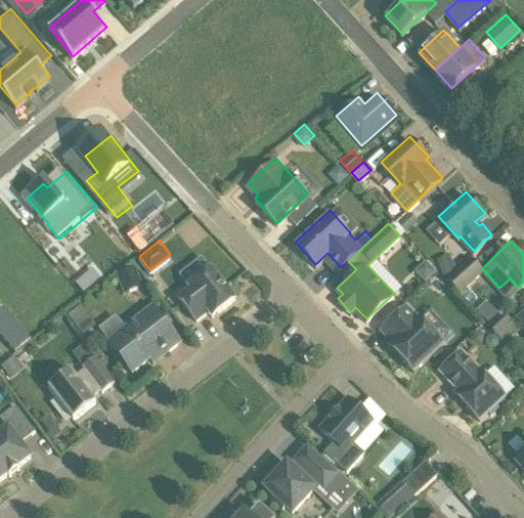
[(451,254),(437,260),(442,270),(455,265),(451,254)]
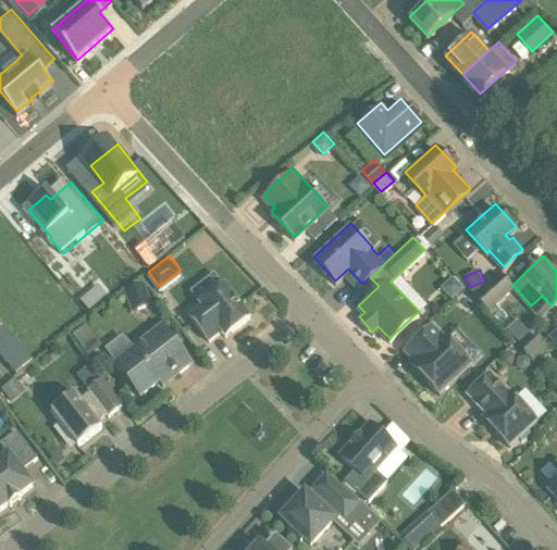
[(486,307),(512,283),(500,270),(474,294),(486,307)]
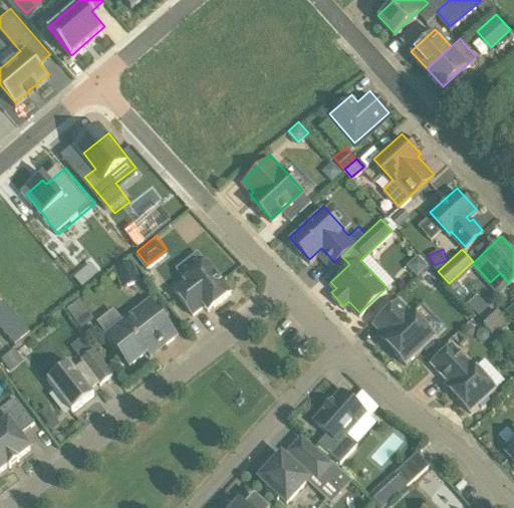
[(419,272),(428,263),(418,252),(407,262),(418,273),(419,272)]
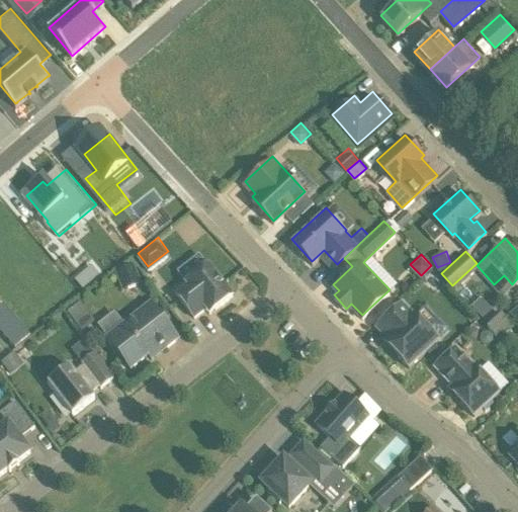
[(135,260),(115,268),(123,286),(143,278),(135,260)]
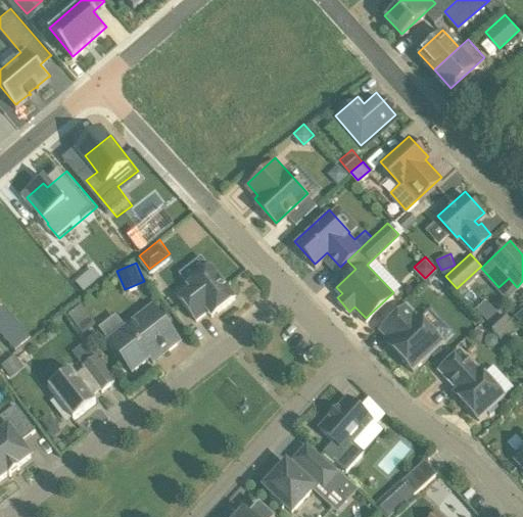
[(211,313),(235,295),(210,264),(187,281),(187,282),(176,291),(196,317),(207,308),(211,313)]
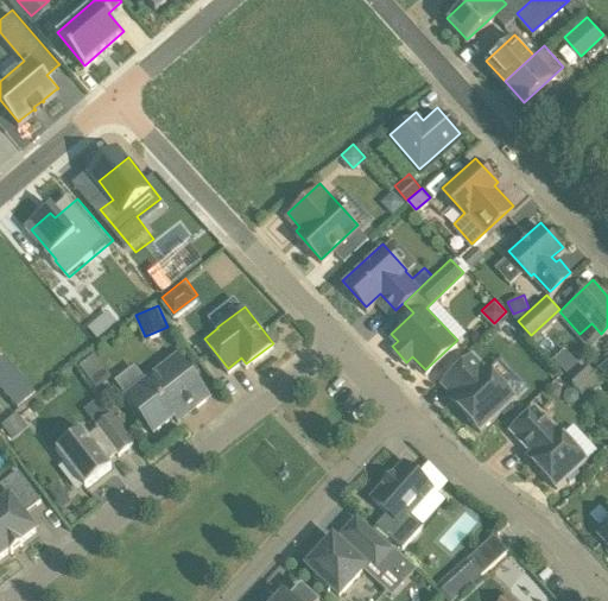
[(92,381),(108,374),(95,348),(80,355),(92,381)]
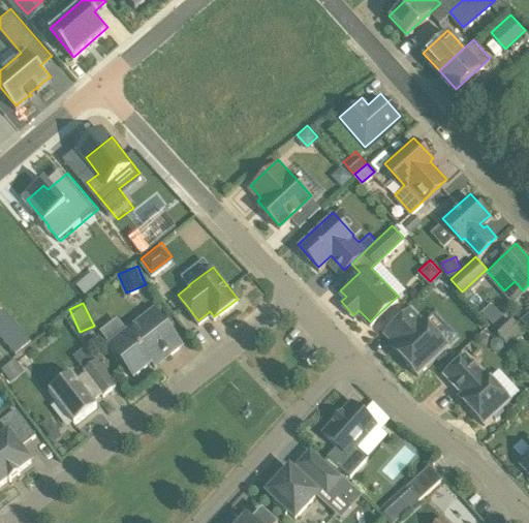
[(0,305),(0,339),(12,355),(28,342),(0,305)]
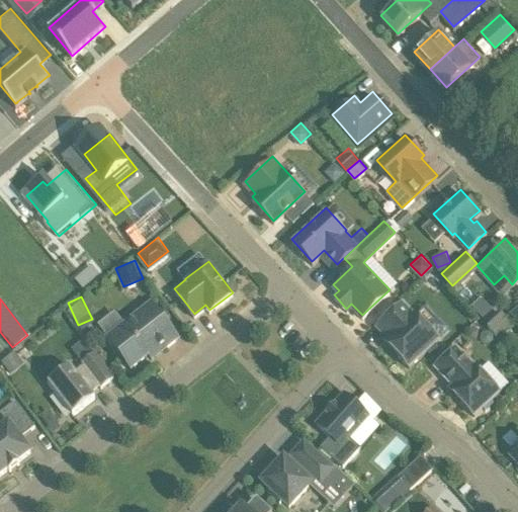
[(162,347),(178,335),(151,300),(106,334),(131,365),(159,343),(162,347)]
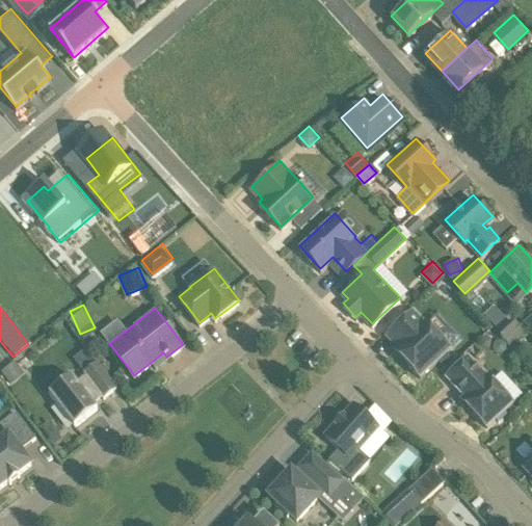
[(424,319),(413,308),(386,333),(397,345),(394,347),(420,374),(450,346),(425,319),(424,319)]
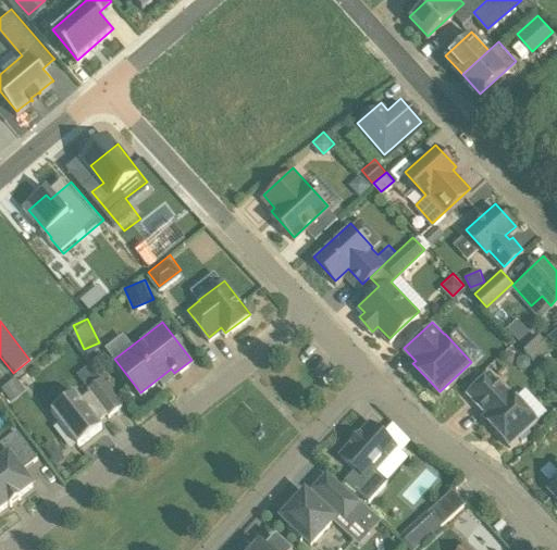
[(527,325),(516,334),(527,346),(536,336),(527,325)]
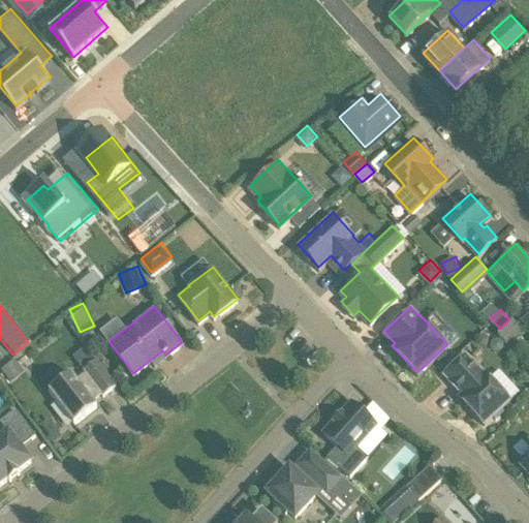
[(507,341),(522,329),(512,317),(498,332),(507,341)]
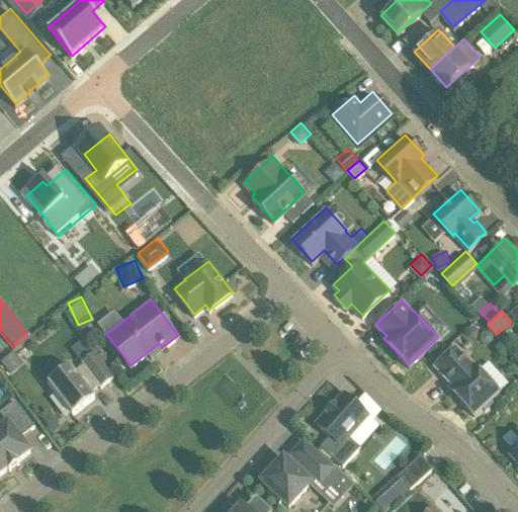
[(71,342),(79,354),(89,347),(81,335),(71,342)]
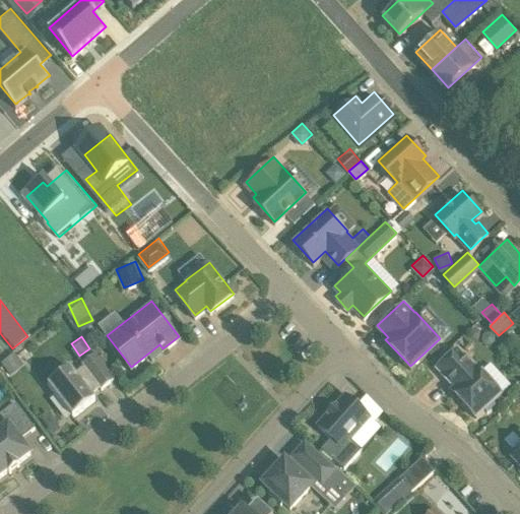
[(475,365),(457,345),(436,366),(454,384),(450,387),(475,414),(484,406),(486,408),(495,401),(493,398),(501,390),(476,364),(475,365)]
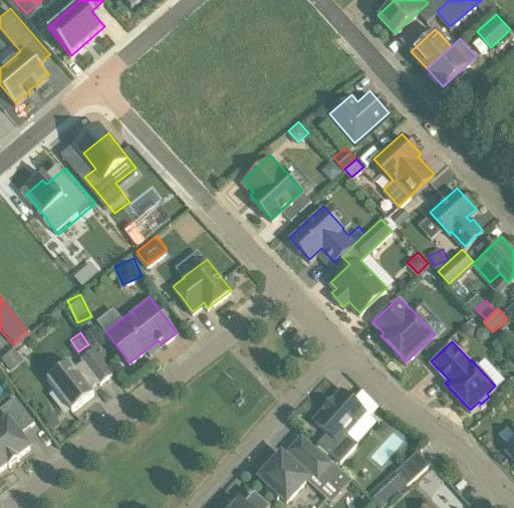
[(113,371),(93,345),(80,355),(85,362),(77,368),(69,359),(47,376),(71,408),(94,391),(88,384),(97,377),(100,382),(113,371)]
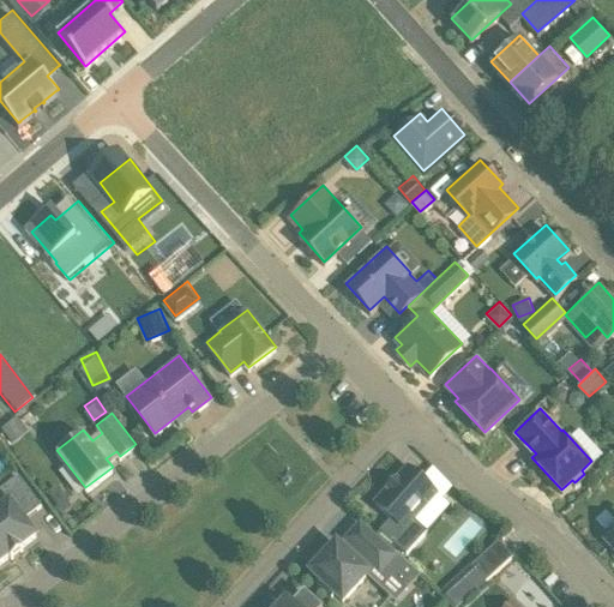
[(437,488),(408,462),(396,475),(386,485),(387,485),(374,499),(390,514),(380,526),(407,550),(428,526),(414,512),(437,488)]
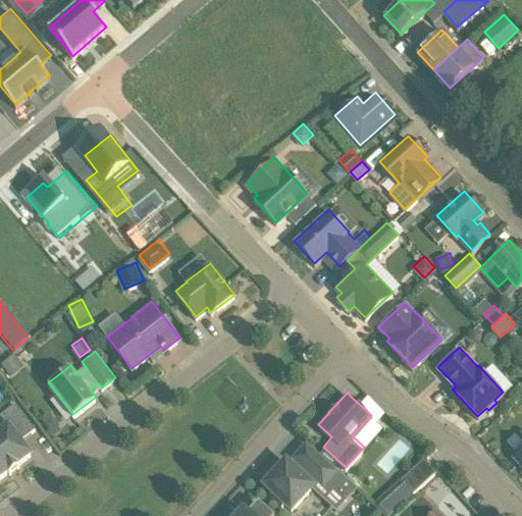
[(9,471),(19,464),(17,462),(31,452),(20,439),(35,426),(15,401),(0,412),(0,422),(3,426),(0,428),(0,474),(7,469),(9,471)]
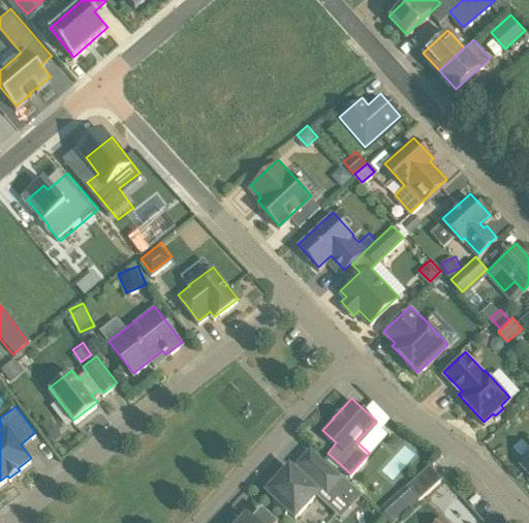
[(338,475),(310,450),(299,462),(292,468),(289,465),(268,489),(294,514),(316,490),(321,484),(327,488),(338,475)]
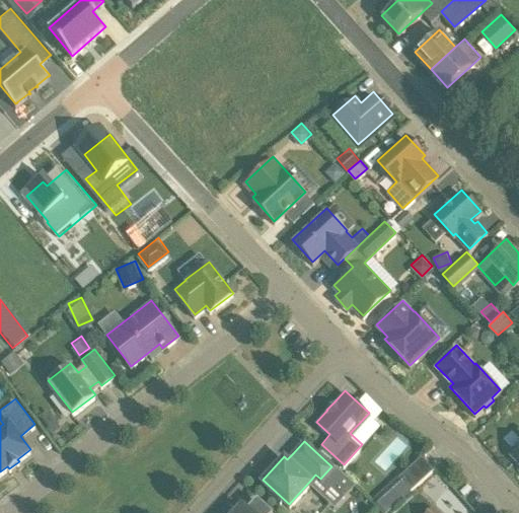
[(411,488),(433,466),(421,453),(398,474),(411,488)]
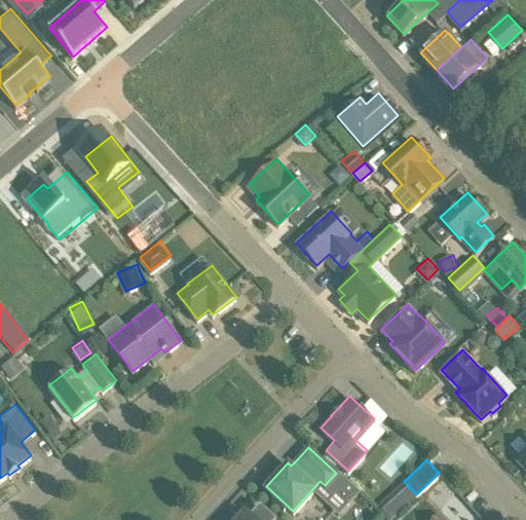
[(336,473),(329,481),(349,499),(360,488),(339,470),(336,473)]
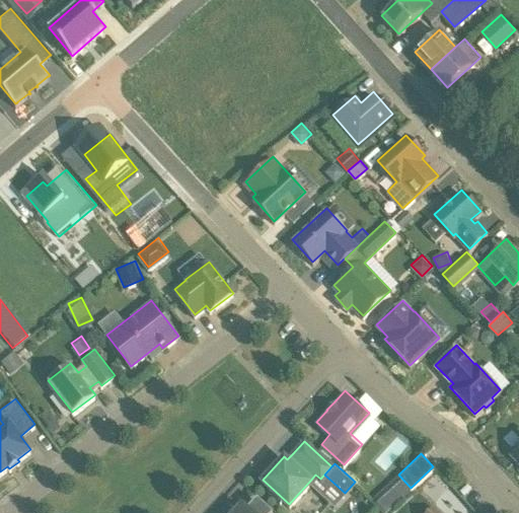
[(271,512),(273,511),(256,497),(246,507),(243,504),(245,501),(244,500),(232,512),(271,512)]
